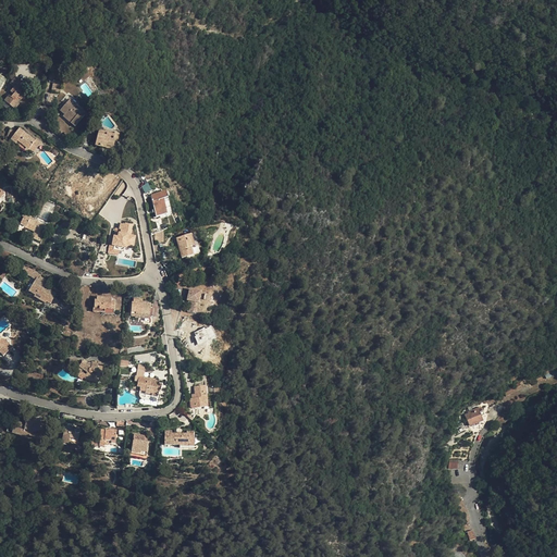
[(19,103),(17,103),(14,100),(16,97),(20,100),(24,95),(21,93),(22,91),(19,88),(23,83),(15,77),(10,84),(13,87),(10,91),(11,93),(13,94),(11,97),(9,95),(4,100),(4,101),(10,106),(14,109),(19,103)]
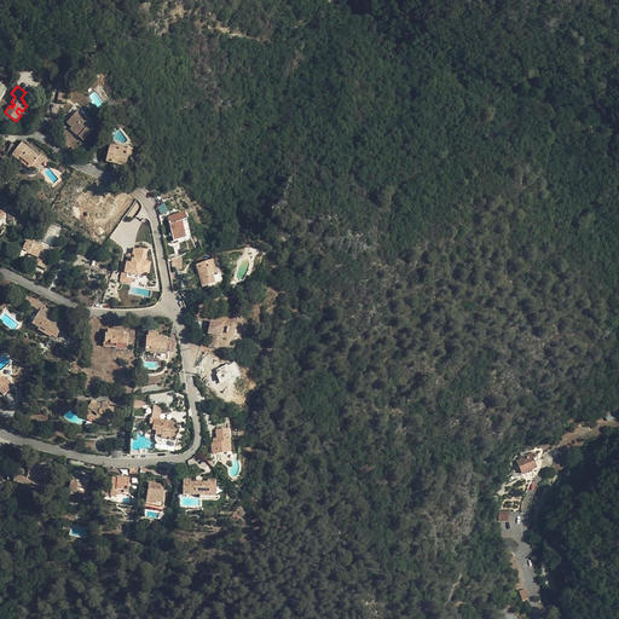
[(67,94),(58,93),(57,102),(65,103),(67,94)]
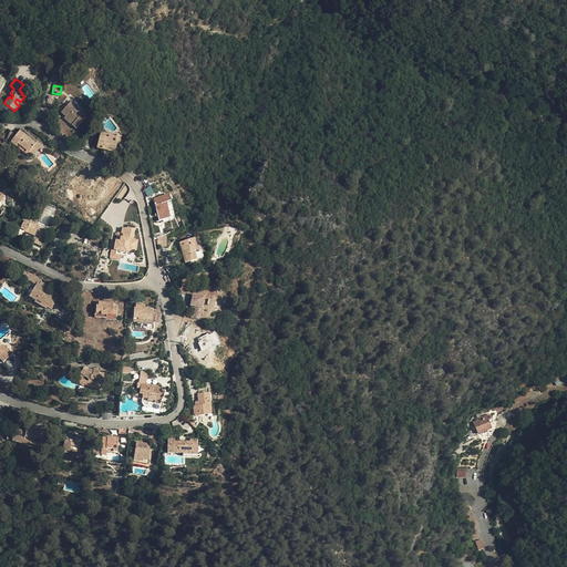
[(86,116),(85,115),(82,113),(79,111),(80,110),(70,102),(61,112),(65,116),(70,120),(71,117),(75,121),(72,124),(76,129),(86,116)]
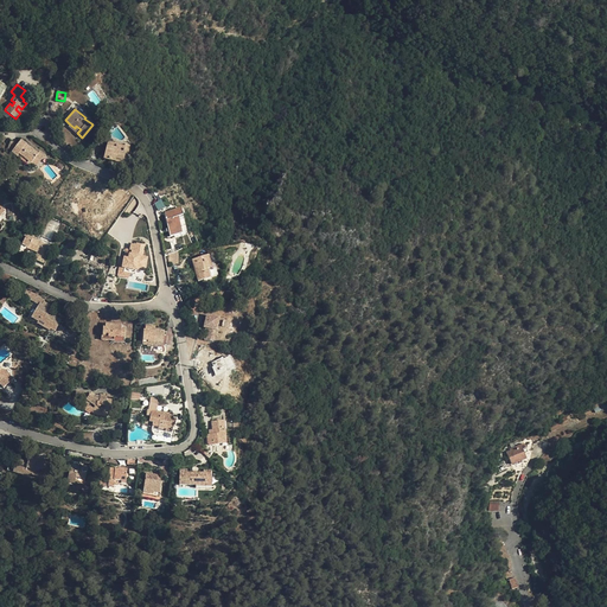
[(19,154),(31,164),(36,167),(44,155),(39,152),(38,153),(21,140),(17,146),(11,141),(8,149),(12,152),(18,157),(19,154)]
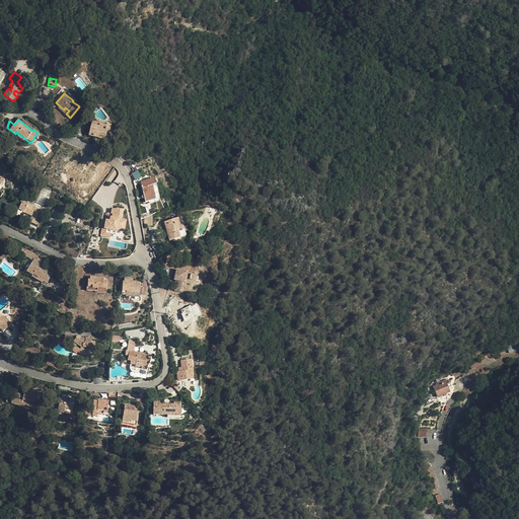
[(106,127),(105,127),(99,126),(99,124),(92,122),(88,136),(104,140),(106,132),(105,132),(106,127)]
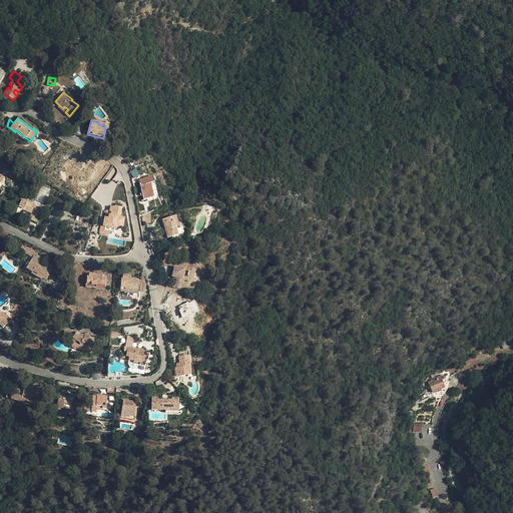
[(25,140),(26,138),(16,130),(15,132),(25,140)]
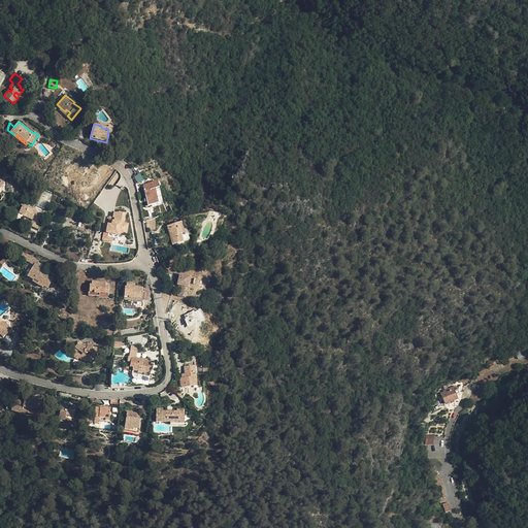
[(155,189),(159,188),(157,183),(142,186),(147,205),(152,205),(158,203),(155,189)]
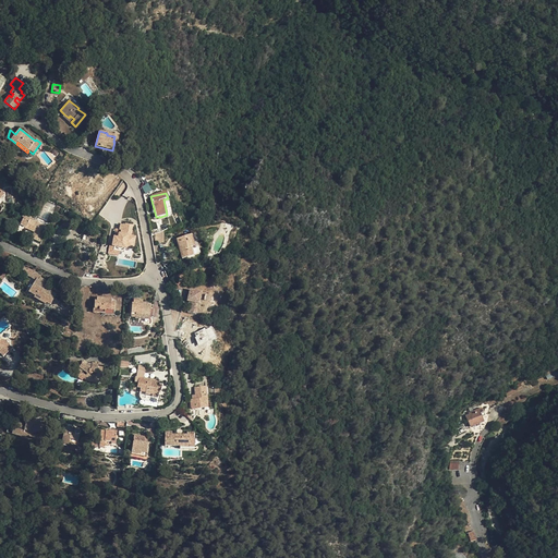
[(172,217),(168,198),(164,199),(167,215),(160,217),(160,219),(172,217)]
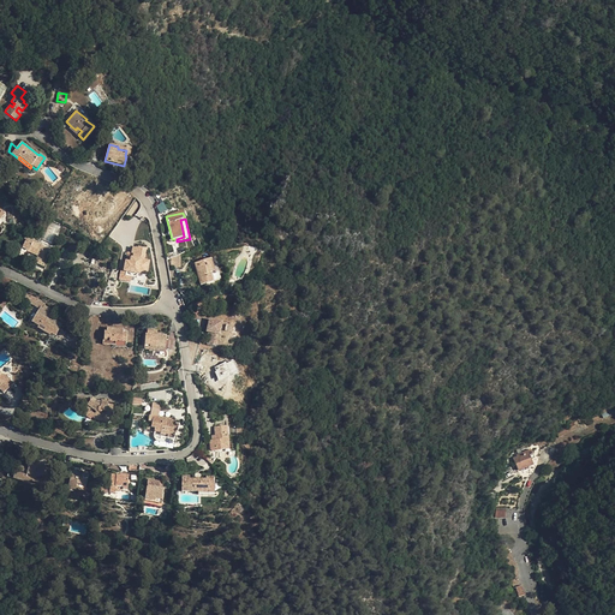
[(47,258),(49,255),(51,250),(27,239),(19,255),(25,257),(29,250),(40,255),(36,262),(43,266),(47,258)]
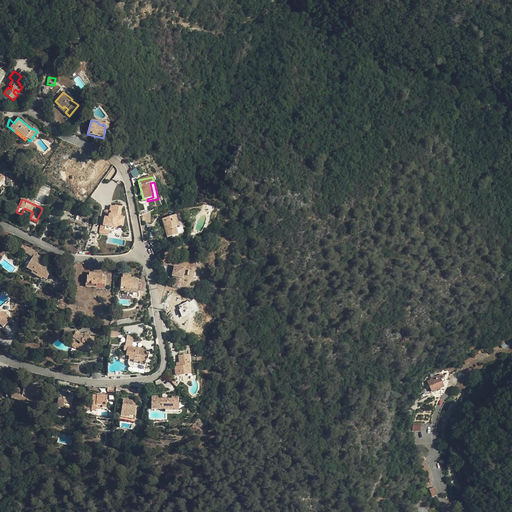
[(123,226),(125,216),(121,215),(122,206),(110,204),(108,216),(104,215),(102,225),(118,228),(118,225),(123,226)]
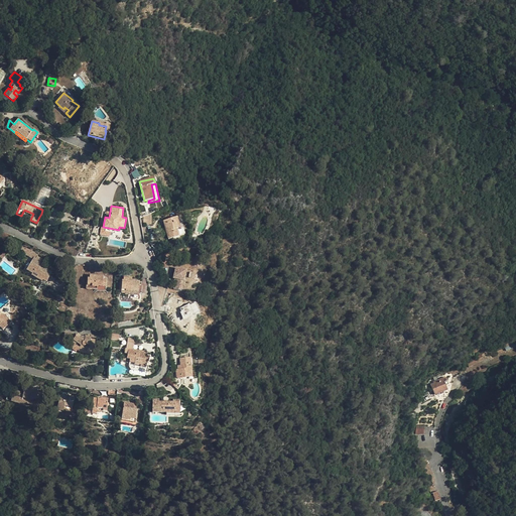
[(151,214),(143,217),(143,224),(151,224),(151,214)]
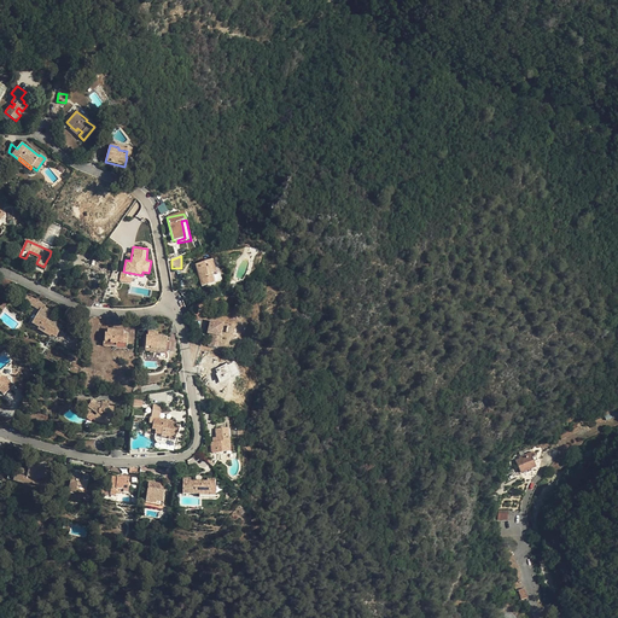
[(211,260),(196,264),(198,273),(199,277),(202,286),(214,283),(210,273),(215,273),(211,260)]
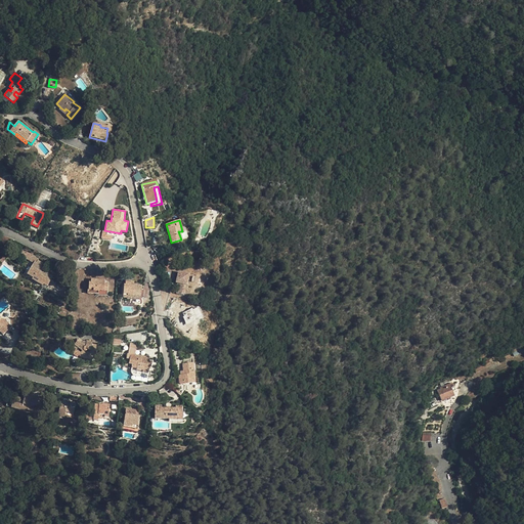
[(113,239),(113,232),(102,230),(101,238),(113,239)]
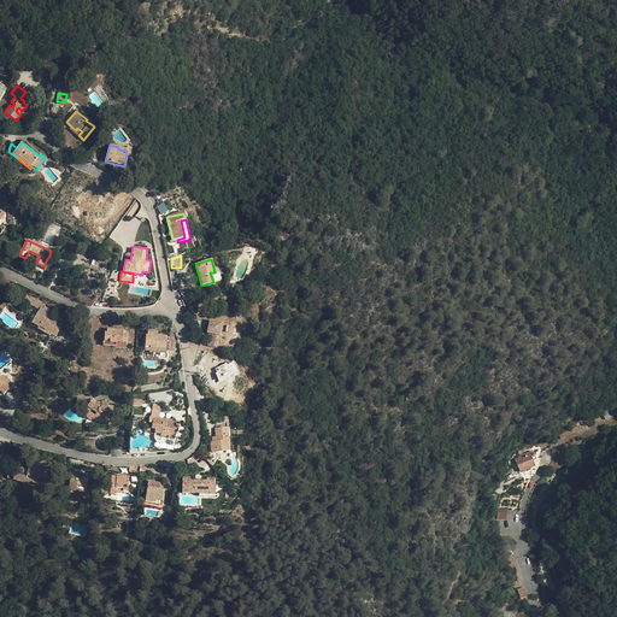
[(34,306),(40,310),(41,307),(42,309),(45,306),(45,305),(40,301),(36,300),(34,298),(30,297),(29,300),(28,303),(34,306)]
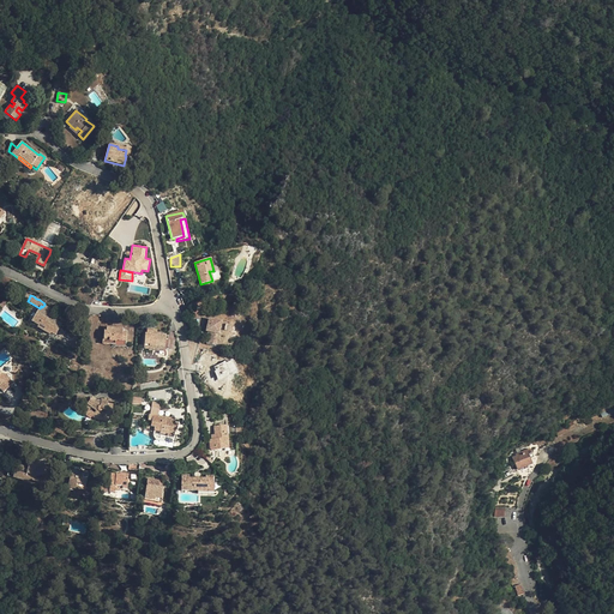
[(53,311),(44,305),(42,307),(41,306),(40,308),(31,321),(38,325),(43,327),(42,330),(50,335),(52,332),(55,335),(62,324),(49,317),(53,311)]
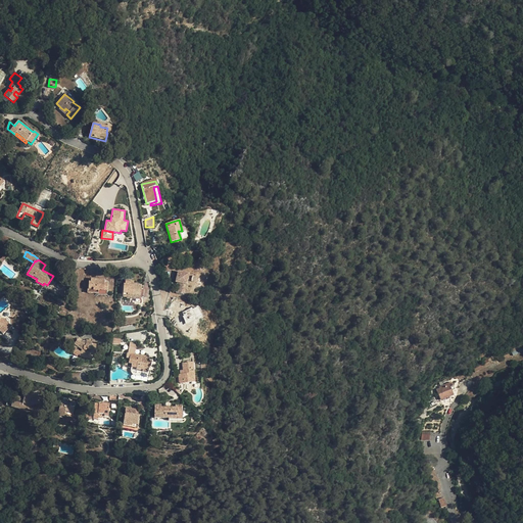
[(181,279),(181,282),(180,287),(181,287),(180,293),(187,294),(188,288),(187,288),(188,283),(192,284),(193,284),(195,274),(181,271),(179,278),(181,279)]
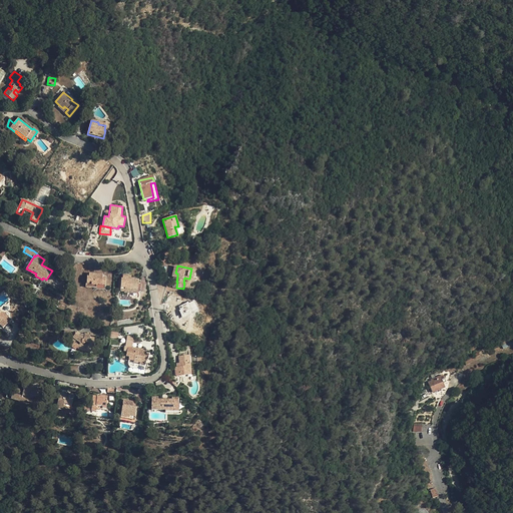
[(89,277),(87,277),(87,282),(86,282),(86,287),(96,288),(96,285),(105,285),(106,278),(102,278),(103,275),(89,274),(89,277)]
